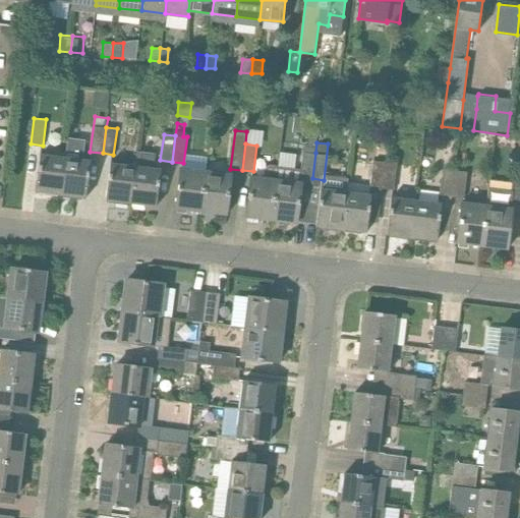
[(138,151),(136,164),(132,202),(157,205),(162,167),(154,167),(156,153),(138,151)]
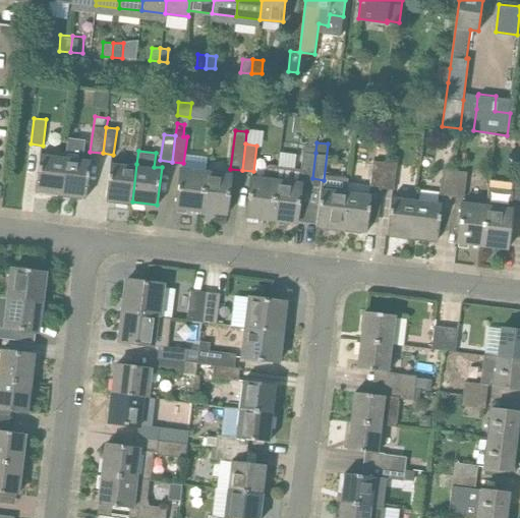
[(300,177),(312,178),(315,153),(303,152),(300,177)]
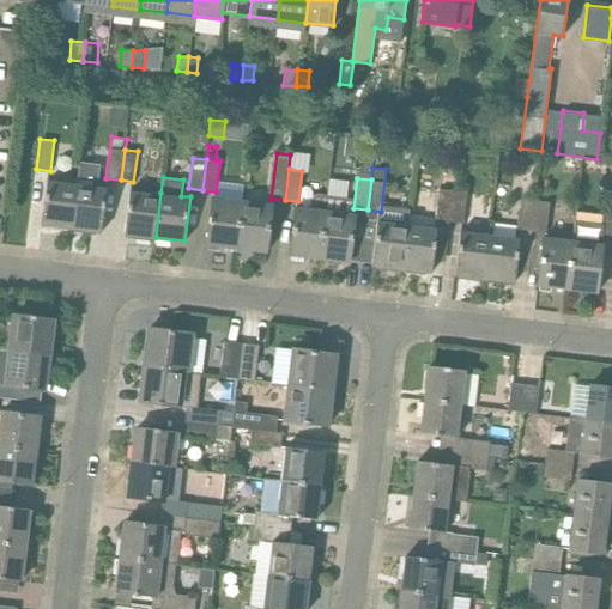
[(42,225),(72,229),(78,183),(48,180),(42,225)]
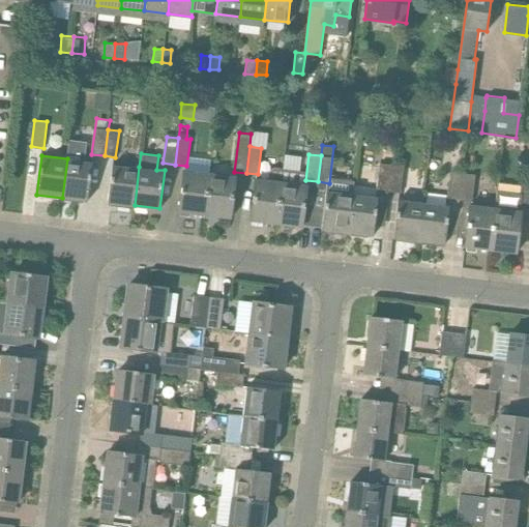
[(67,158),(62,198),(88,201),(93,162),(67,158)]
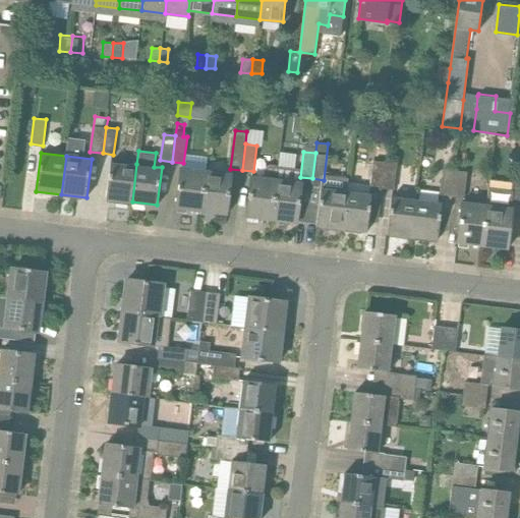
[(347,190),(342,228),(367,230),(371,198),(382,199),(383,186),(386,161),(373,160),(369,192),(347,190)]
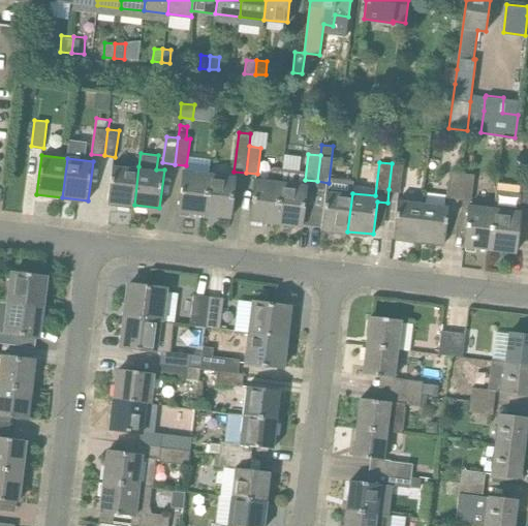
[(107,202),(134,205),(138,166),(113,163),(107,202)]
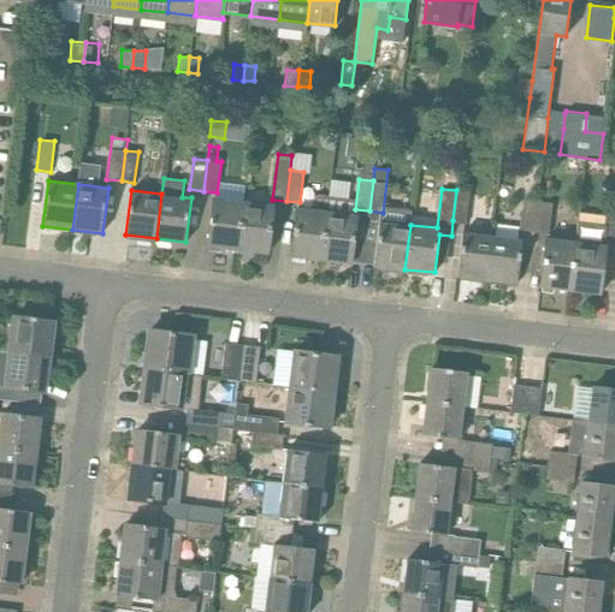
[(456,190),(453,220),(466,223),(471,192),(456,190)]
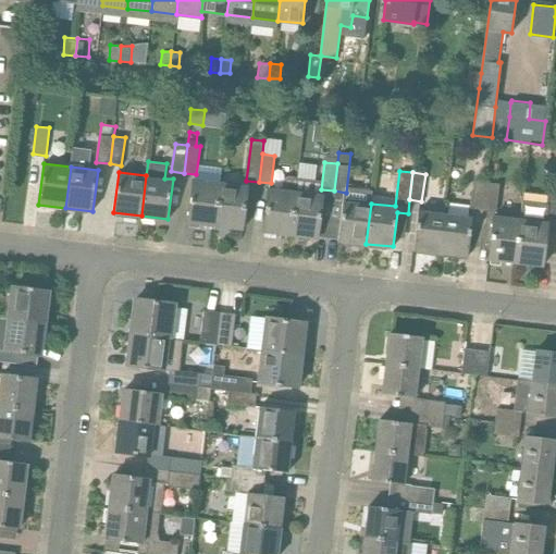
[(189,221),(215,224),(221,181),(195,177),(189,221)]
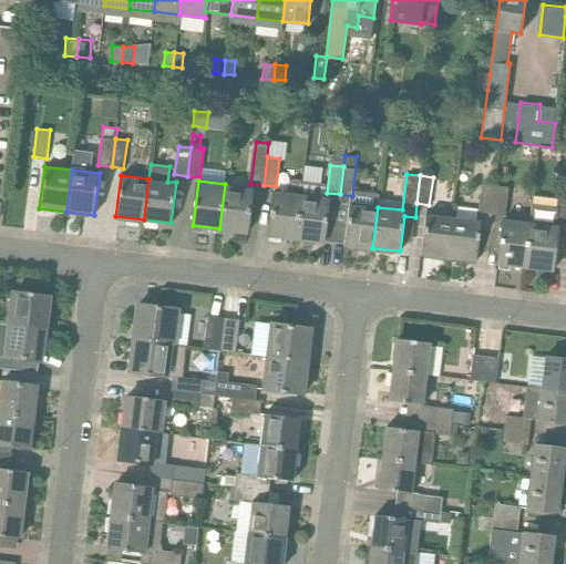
[(454,216),(449,257),(476,260),(480,227),(491,228),(493,213),(496,185),(483,183),(480,212),(482,212),(481,219),(454,216)]
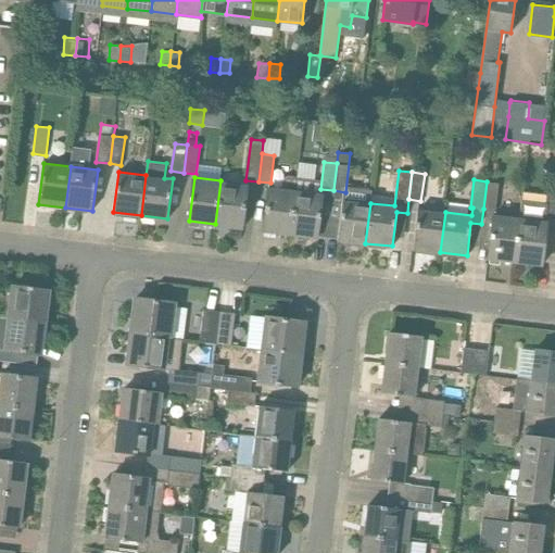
[(221,180),(215,224),(243,228),(249,184),(221,180)]
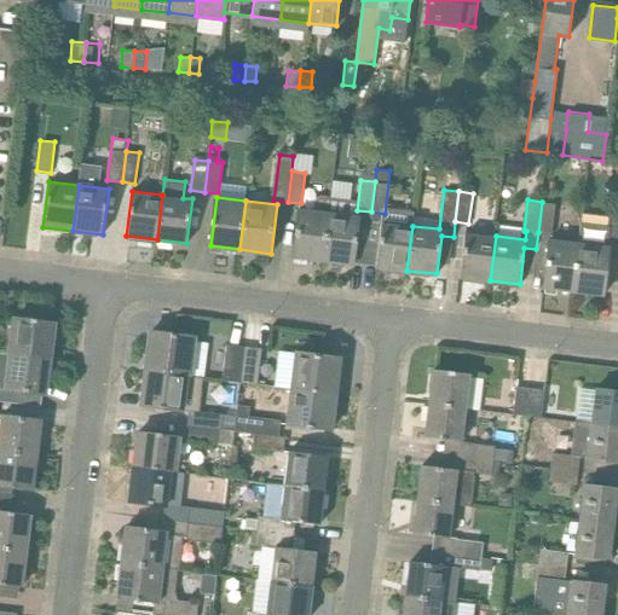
[(555,203),(542,202),(538,232),(552,233),(555,203)]
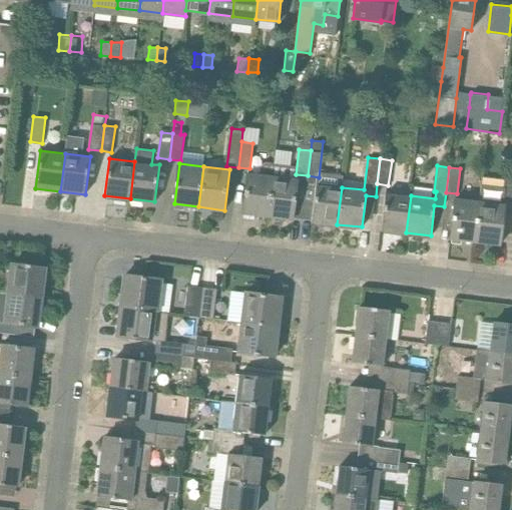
[(242,212),(269,215),(274,174),(248,171),(242,212)]
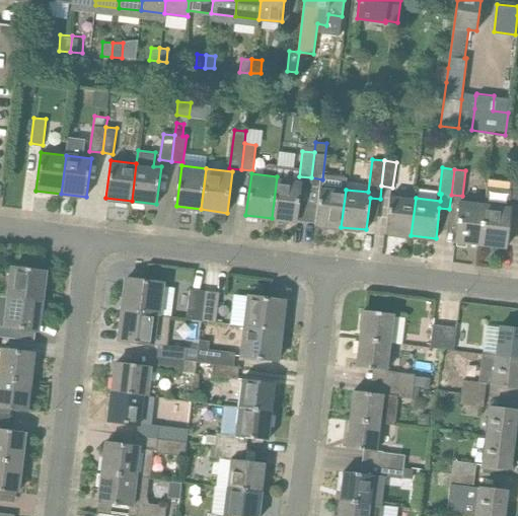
[(486,203),(481,243),(506,246),(510,216),(517,217),(517,176),(516,176),(512,175),(511,189),(488,187),(486,203)]
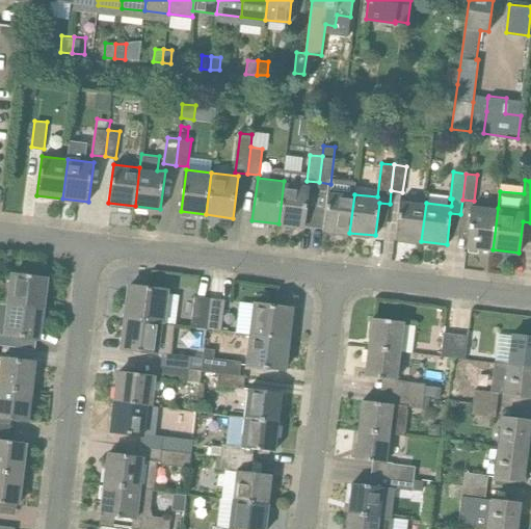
[(284,181),(279,223),(303,227),(309,184),(284,181)]
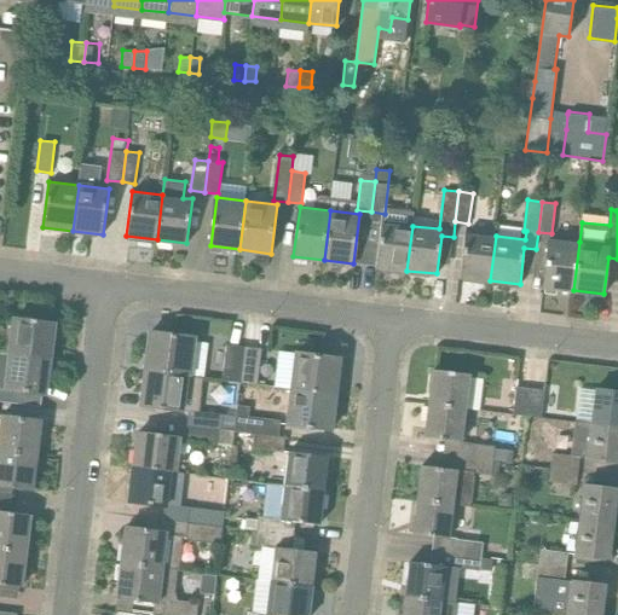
[(376,267),(406,271),(413,226),(381,222),(376,267)]
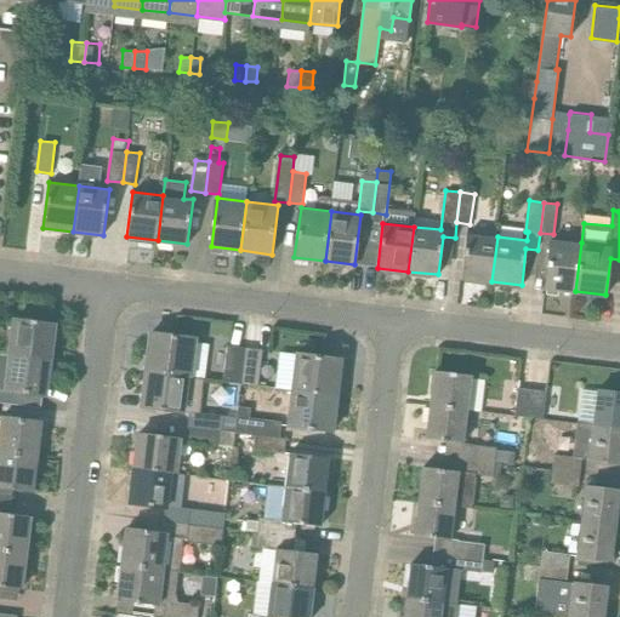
[(461,278),(491,281),(498,236),(466,233),(461,278)]
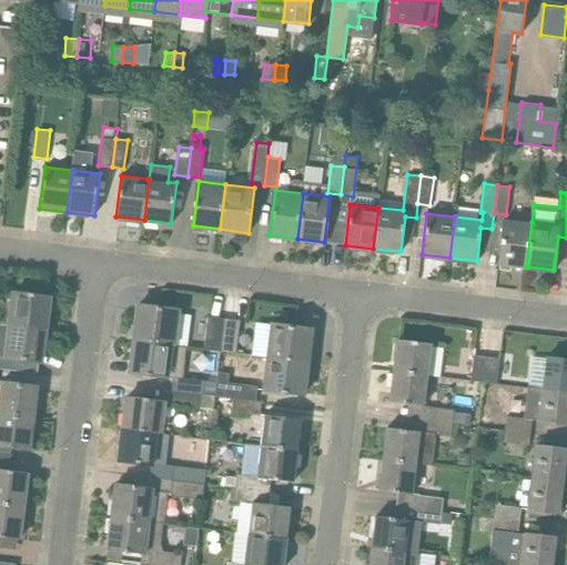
[(498,263),(526,266),(532,222),(504,218),(498,263)]
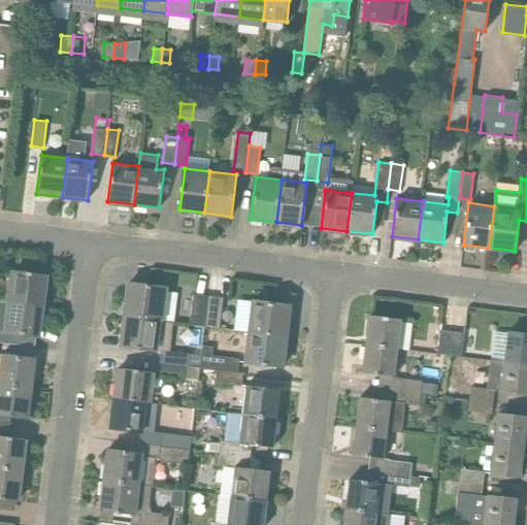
[(9,301),(42,304),(45,275),(31,273),(32,271),(27,271),(27,273),(13,271),(9,301)]
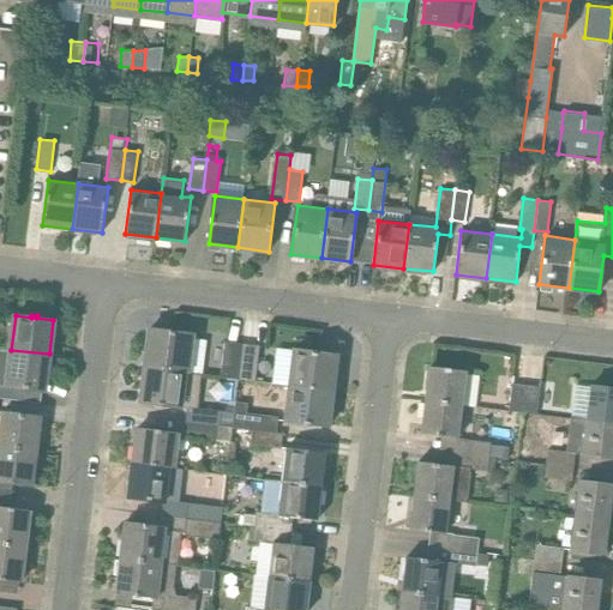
[(145,366),(190,372),(194,333),(170,330),(170,331),(150,328),(145,366)]
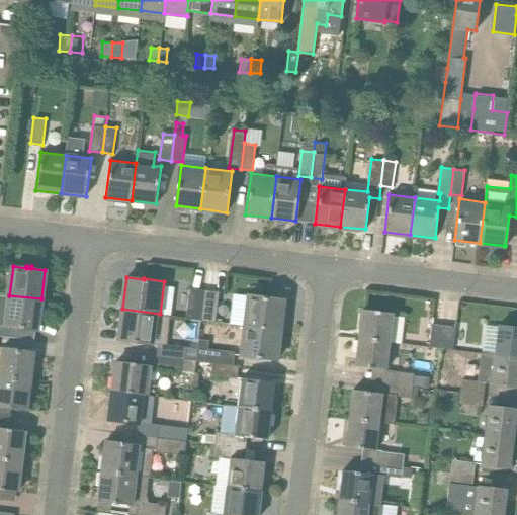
[(186,317),(200,319),(204,288),(190,287),(186,317)]
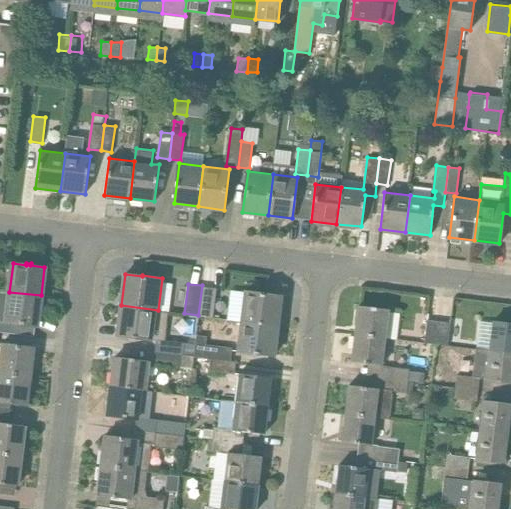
[(198,315),(213,317),(217,287),(202,285),(198,315)]
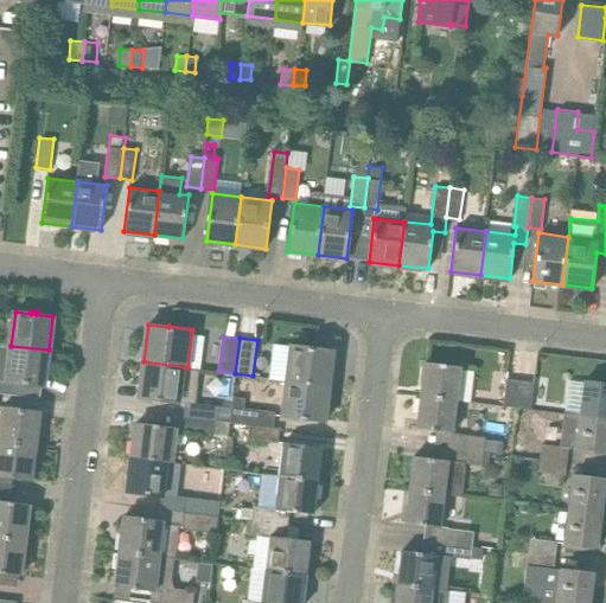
[(0,378),(4,379),(4,380),(44,385),(49,350),(11,346),(0,344),(0,378)]
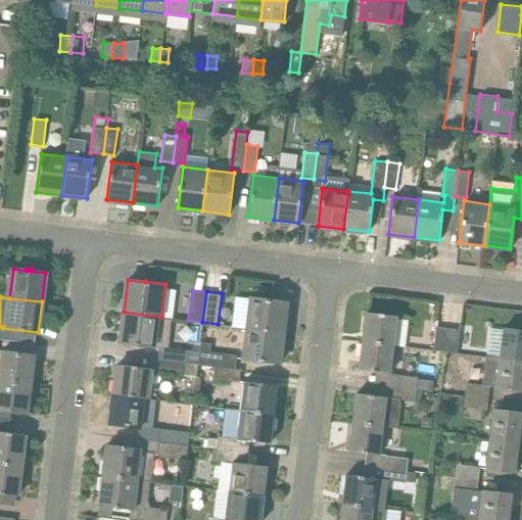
[(246,327),(283,331),(287,301),(250,296),(246,327)]
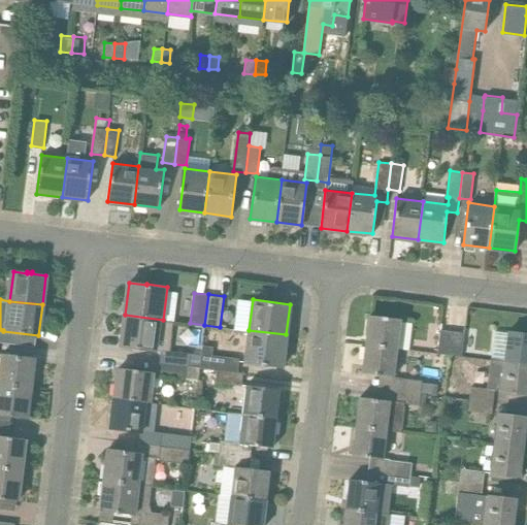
[(366,342),(397,347),(400,318),(369,314),(366,342)]
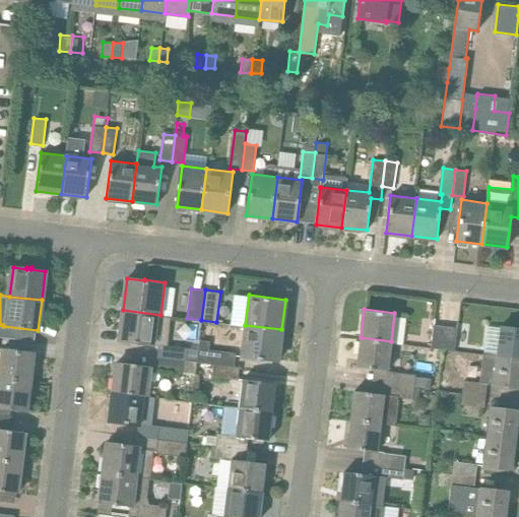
[(159,343),(157,356),(186,360),(187,347),(178,345),(167,344),(171,316),(160,315),(123,310),(119,339),(155,343),(159,343)]
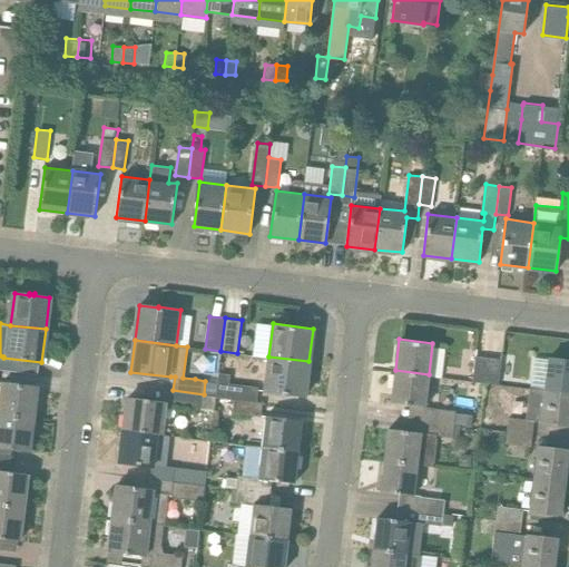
[(537,352),(532,379),(542,381),(547,354),(537,352)]
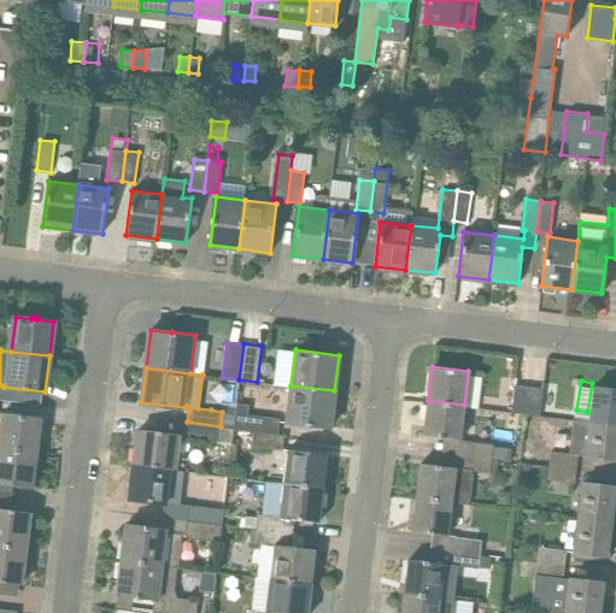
[(511,411),(526,413),(529,385),(515,384),(511,411)]
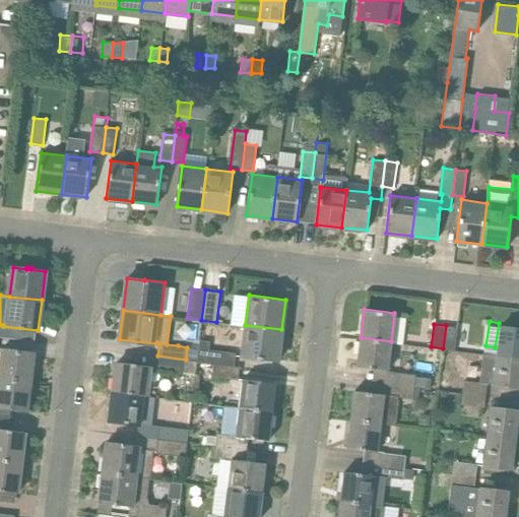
[(281,329),(245,325),(241,356),(278,360),(281,329)]
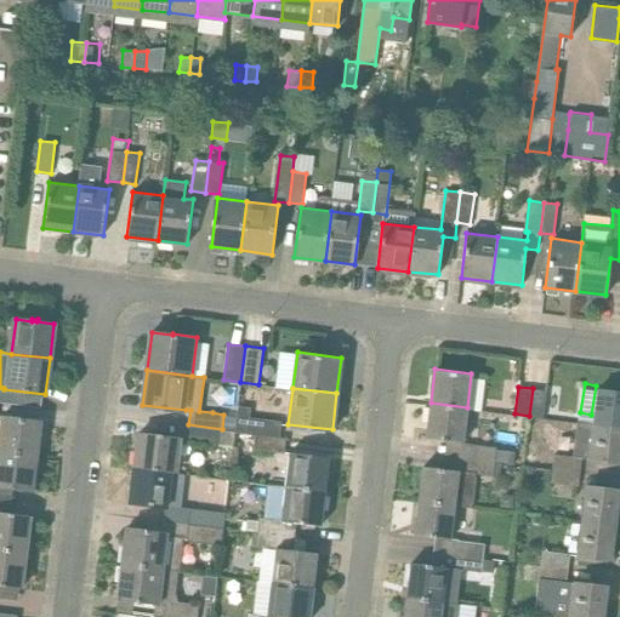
[(529,416),(544,417),(547,390),(533,388),(529,416)]
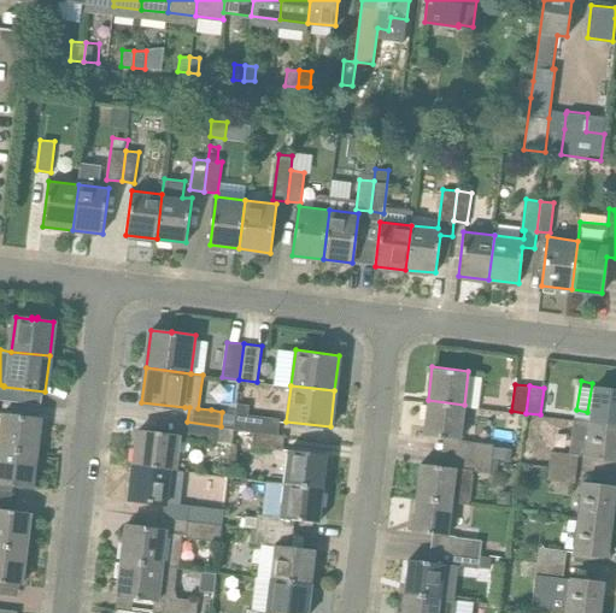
[(588,420),(615,424),(615,389),(593,387),(588,420)]
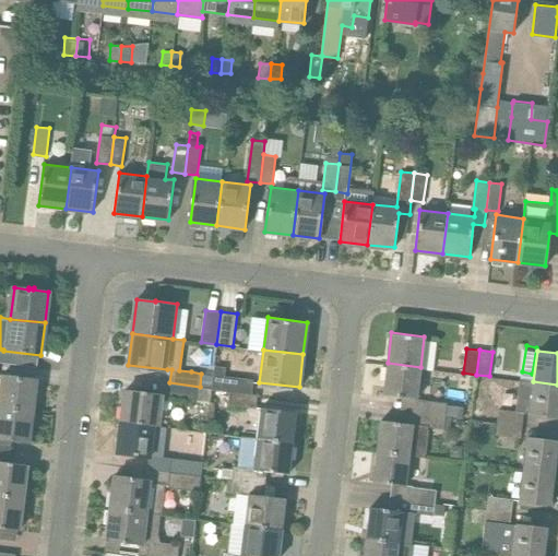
[(420,367),(388,363),(383,394),(416,398),(420,367)]
